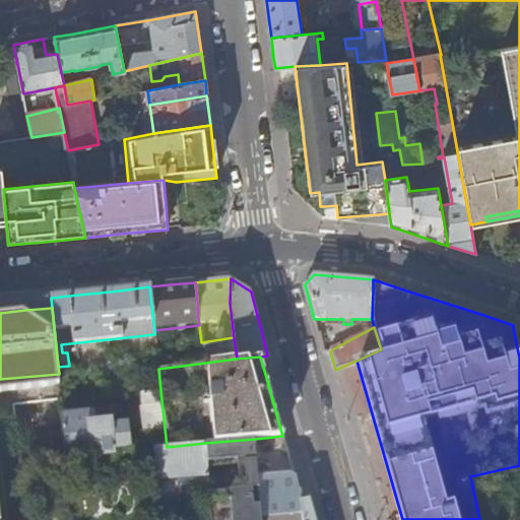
[(167,447),(160,390),(142,392),(142,406),(141,406),(144,444),(152,442),(153,448),(154,448),(167,447)]
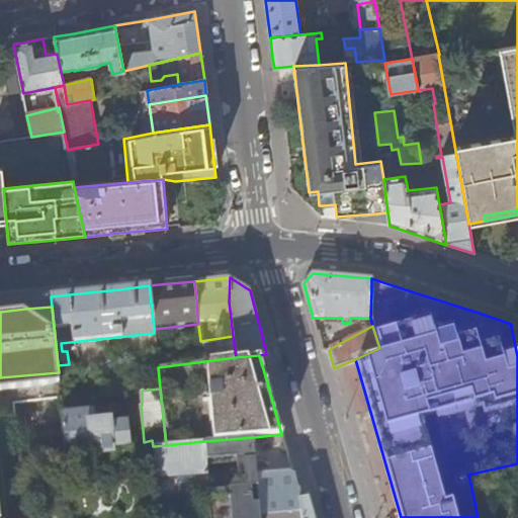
[(130,445),(127,421),(111,422),(110,417),(94,419),(93,411),(63,414),(64,425),(67,453),(67,454),(116,451),(115,447),(130,445)]
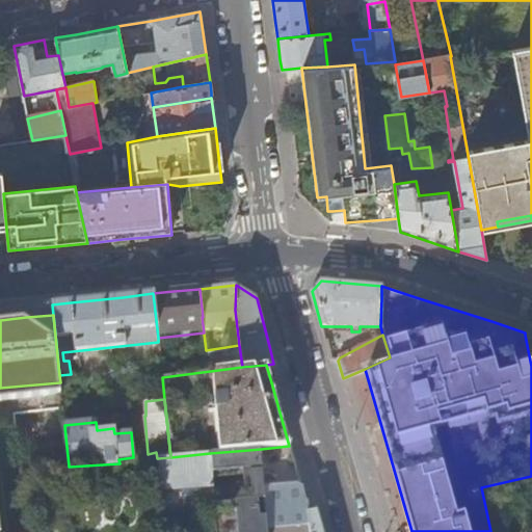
[(0,531),(32,531),(28,474),(69,466),(65,436),(0,443),(0,531)]
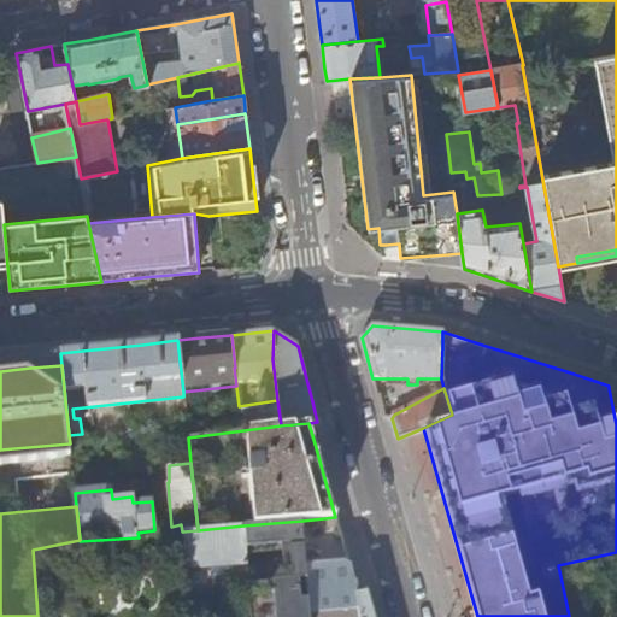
[(348,562),(335,517),(303,521),(304,541),(309,592),(311,612),(358,609),(356,582),(354,582),(348,562)]
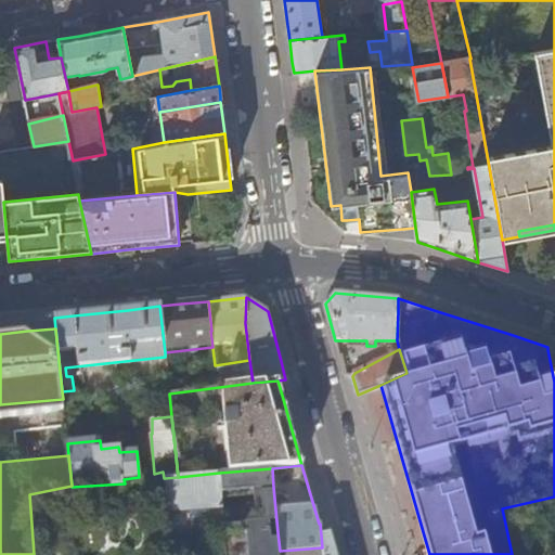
[(245,507),(244,490),(273,487),(272,468),(219,473),(221,506),(221,508),(245,507)]
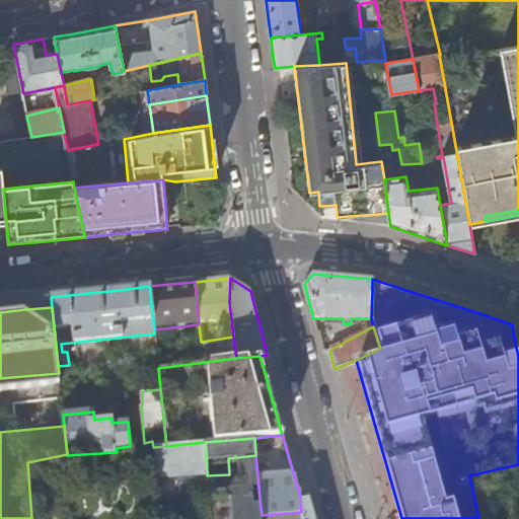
[(207,473),(205,442),(166,446),(154,447),(158,491),(169,490),(169,483),(176,480),(176,476),(207,473)]
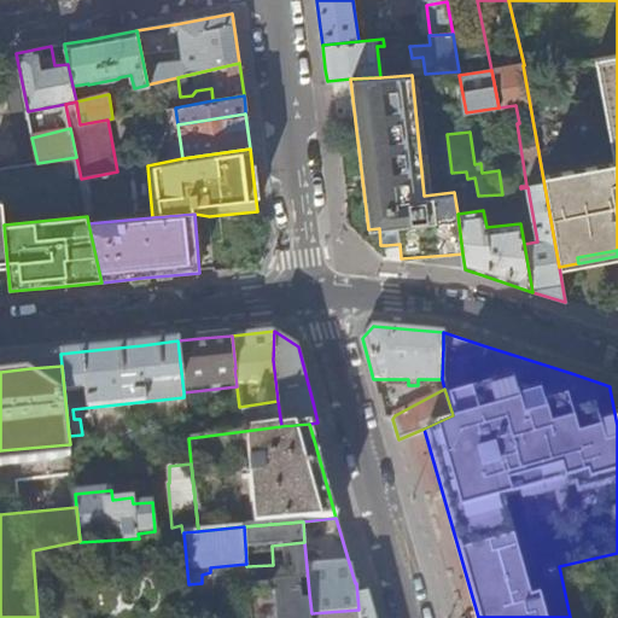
[(310,617),(312,613),(309,593),(258,596),(256,575),(248,575),(249,596),(250,617),(310,617)]
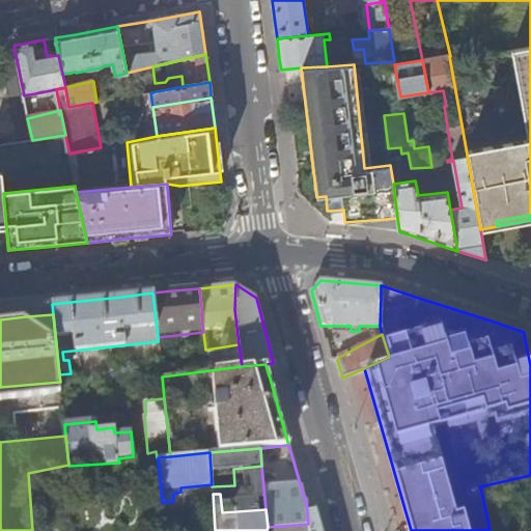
[(320,530),(312,499),(306,501),(308,524),(308,530),(320,530)]
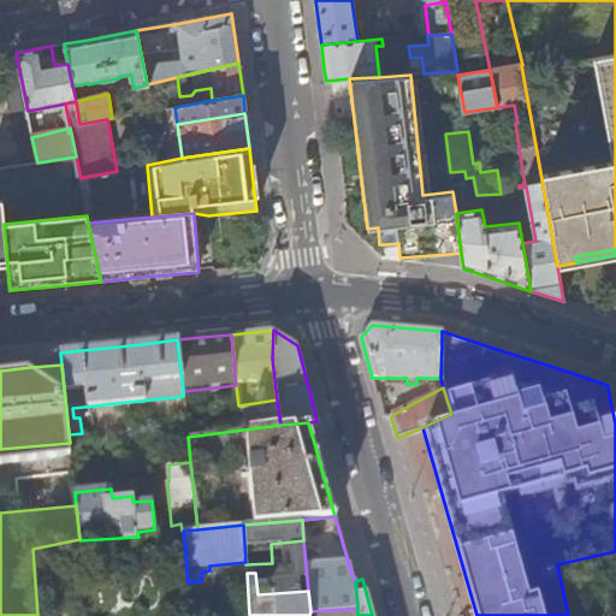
[(249,615),(248,594),(235,596),(236,615),(249,615)]
